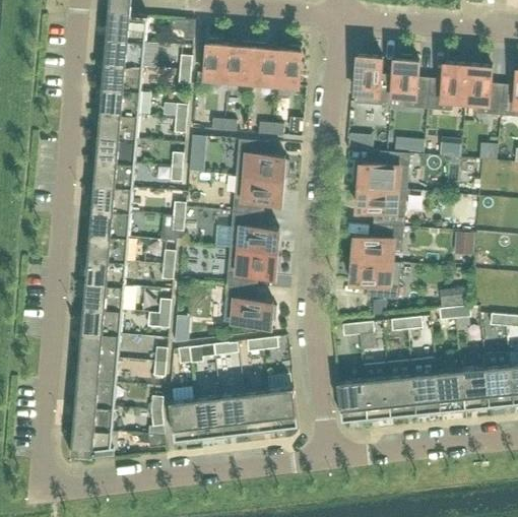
[(108,0),(105,40),(144,44),(146,17),(129,16),(130,1),(130,0),(108,0)]
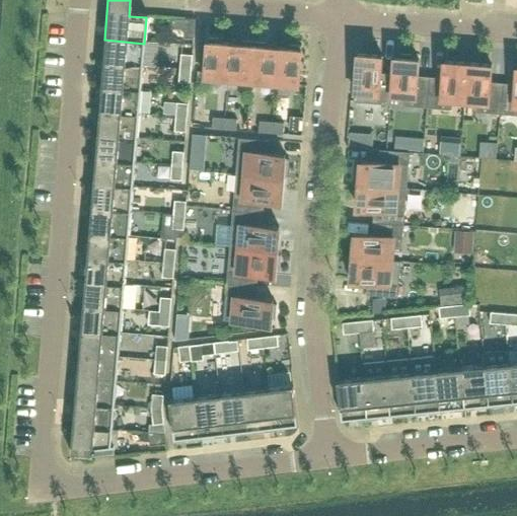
[(194,21),(183,20),(182,40),(192,41),(194,21)]
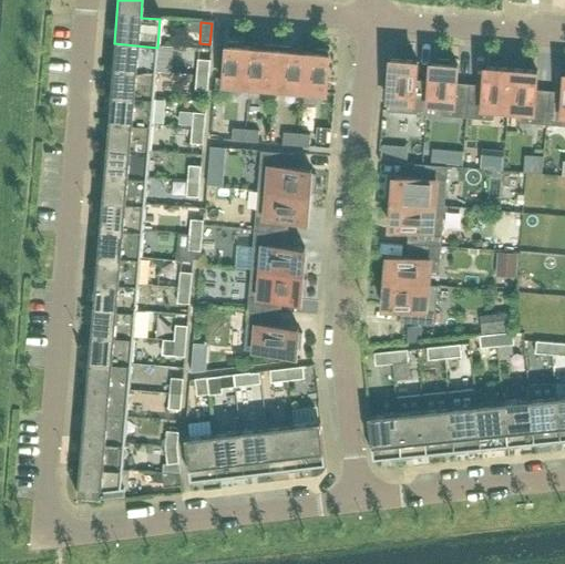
[(114,43),(112,70),(155,73),(157,48),(114,43)]
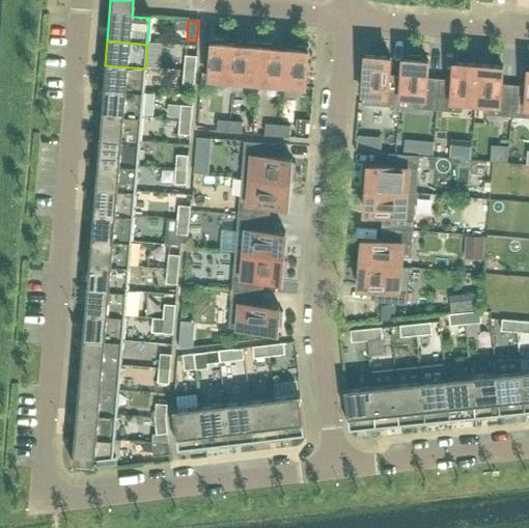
[(231,83),(234,47),(225,46),(225,42),(211,40),(207,81),(231,83)]
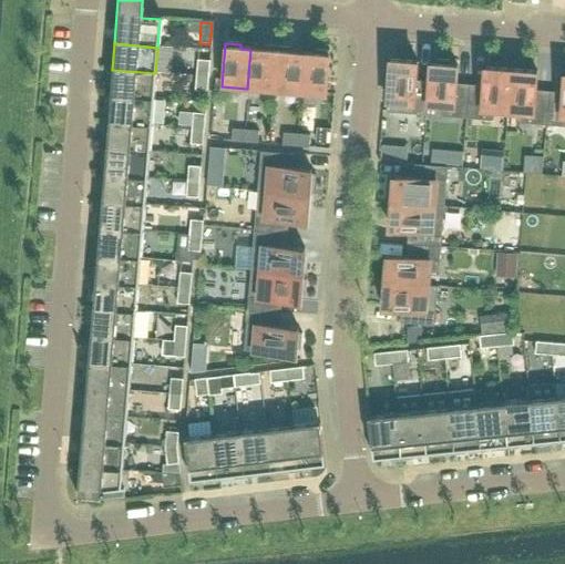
[(273,91),(276,48),(262,47),(262,51),(250,50),(247,89),(273,91)]
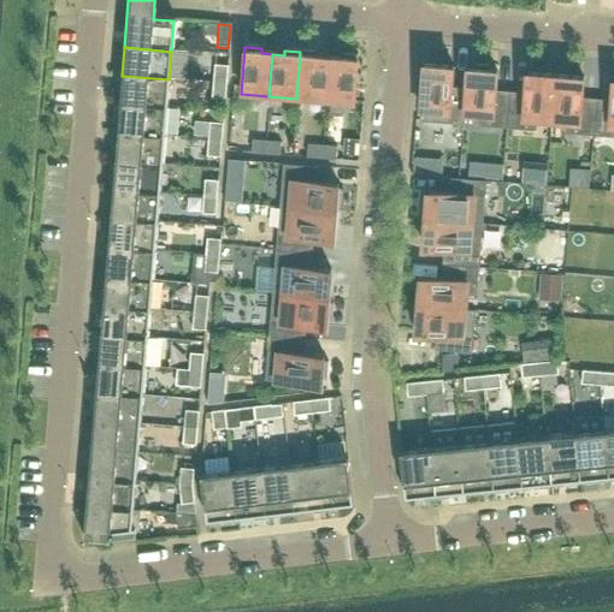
[(296,99),(324,101),(328,59),(316,58),(317,53),(300,52),(296,99)]
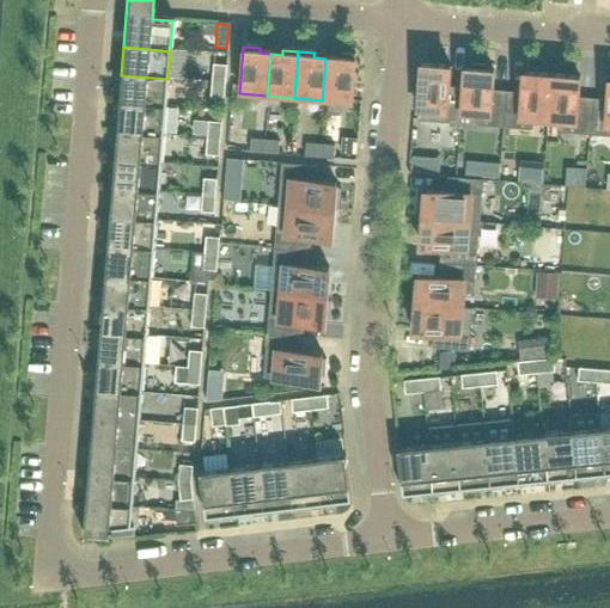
[(336,60),(325,59),(322,100),(349,103),(353,56),(337,55),(336,60)]
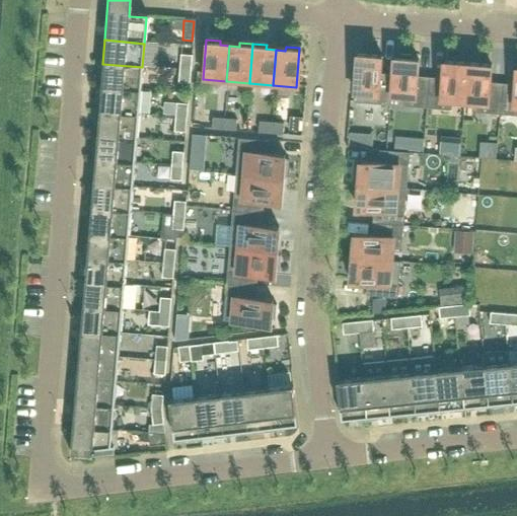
[(190,71),(191,57),(179,56),(177,70),(190,71)]
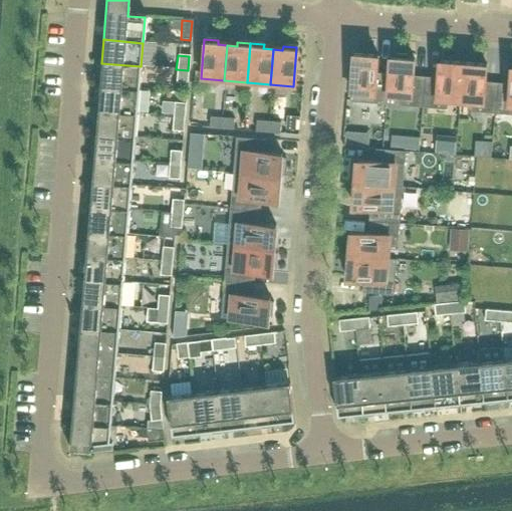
[(385,105),(386,96),(387,80),(374,79),(376,57),(352,55),(348,93),(361,94),(360,103),(385,105)]
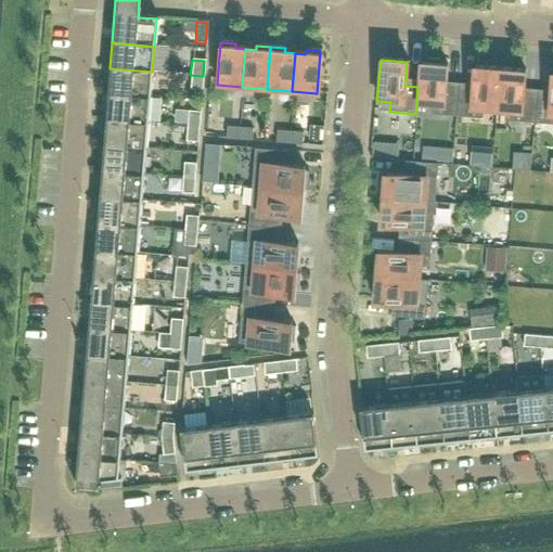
[(420,63),(418,87),(416,104),(429,105),(428,115),(455,117),(458,90),(444,89),(446,65),(441,65),(441,61),(424,60),(424,64),(420,63)]
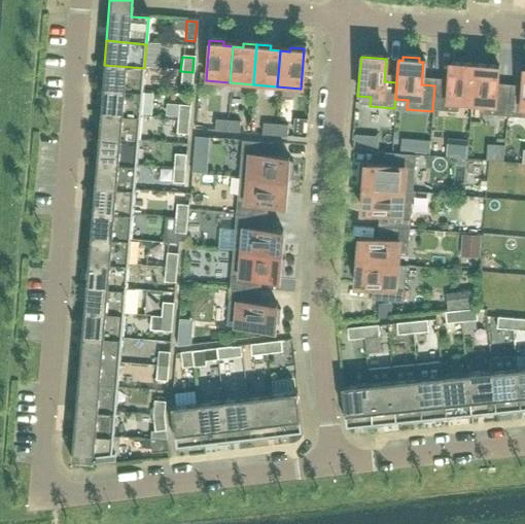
[(457,104),(469,105),(473,66),(449,64),(447,86),(434,85),(432,111),(456,113),(457,104)]
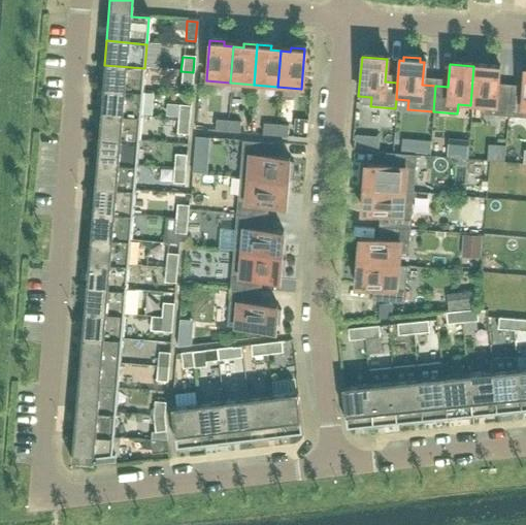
[(142,93),(144,68),(104,65),(102,90),(142,93)]
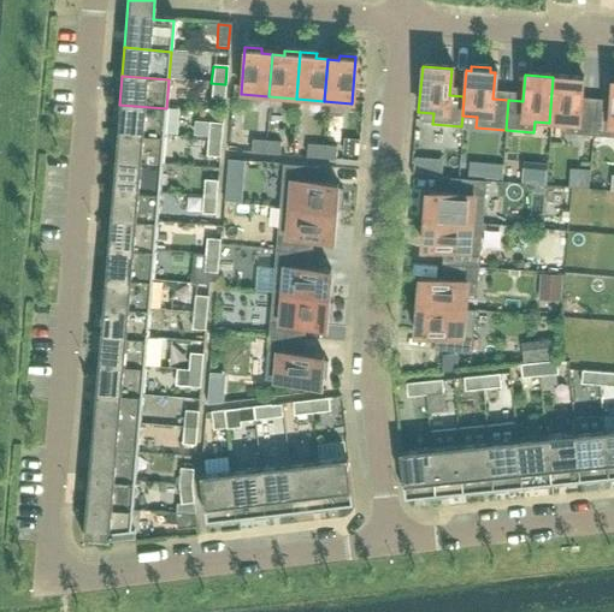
[(591,138),(594,107),(579,106),(582,79),(553,77),(549,123),(564,124),(562,135),(591,138)]
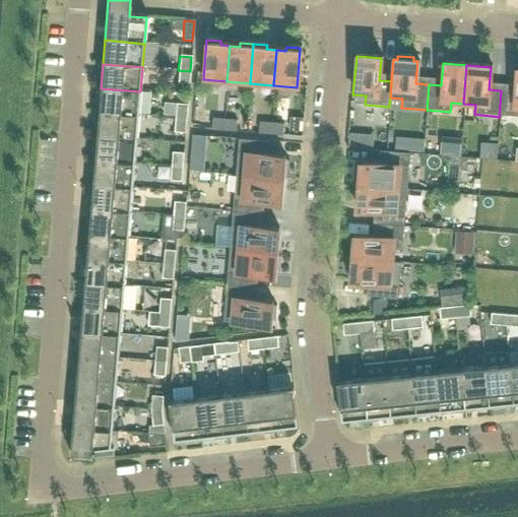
[(517,69),(516,70),(514,91),(501,90),(499,117),(517,118),(517,69)]
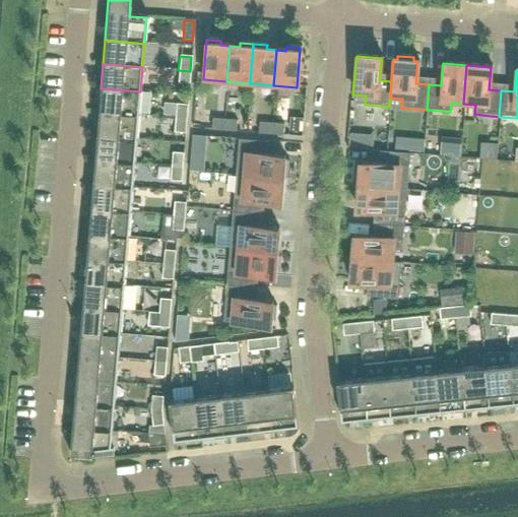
[(188,85),(190,71),(178,70),(177,85),(188,85)]
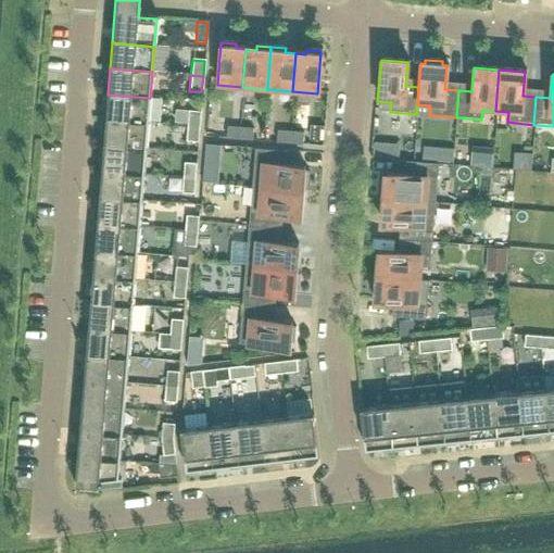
[(108,95),(105,121),(148,124),(150,98),(108,95)]
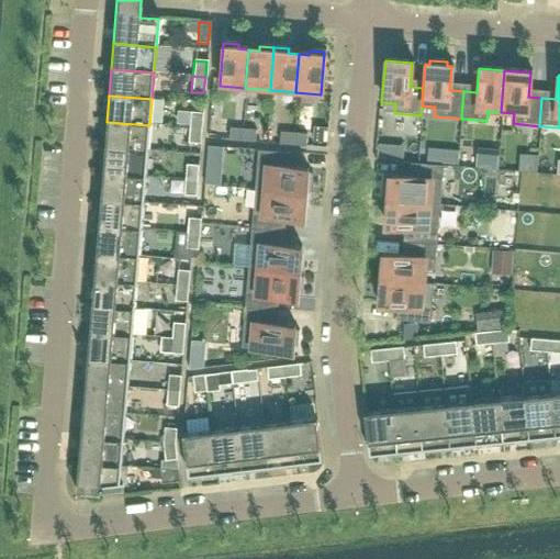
[(200,130),(202,114),(189,113),(188,129),(200,130)]
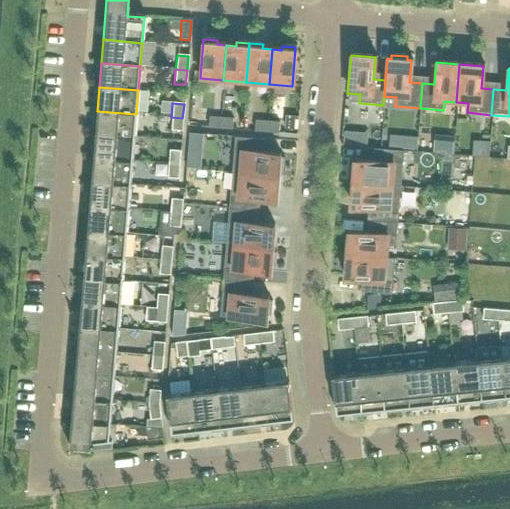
[(134,138),(136,114),(97,111),(95,135),(134,138)]
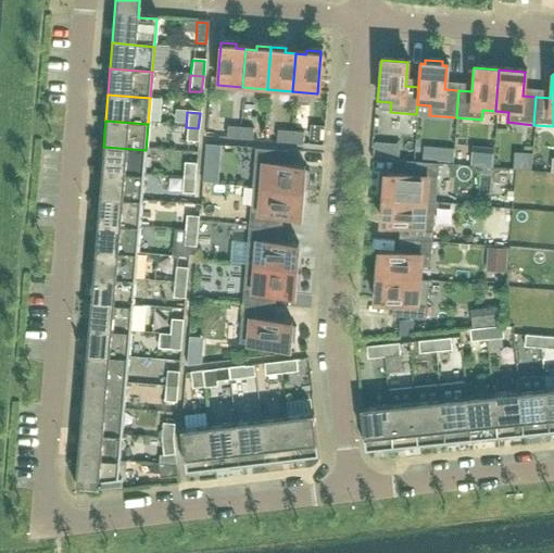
[(238,140),(239,127),(226,126),(225,139),(238,140)]
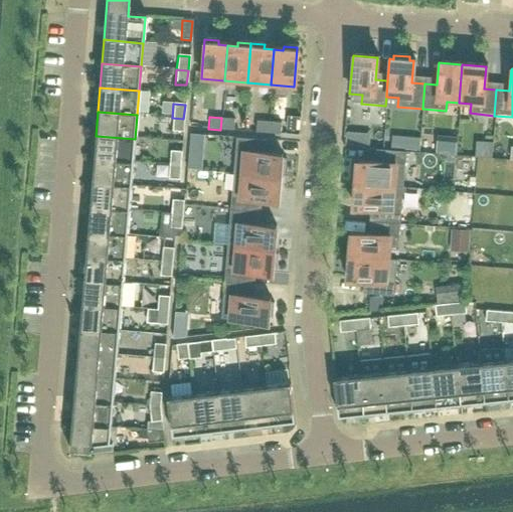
[(182,133),(183,119),(172,118),(171,132),(182,133)]
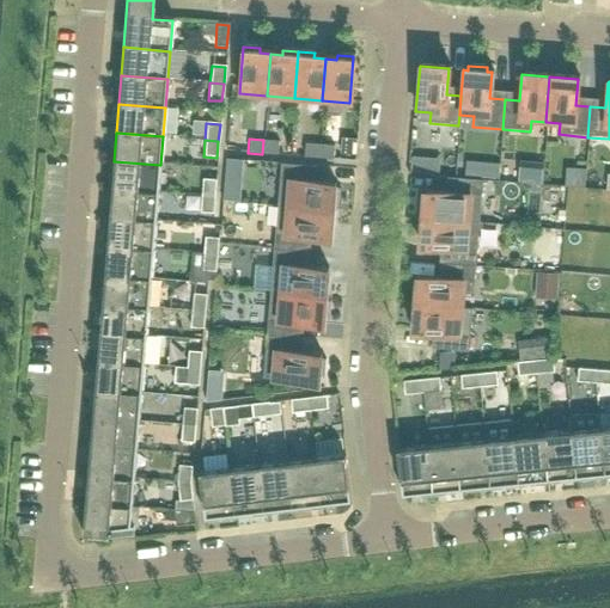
[(263,140),(262,154),(276,155),(278,141),(263,140)]
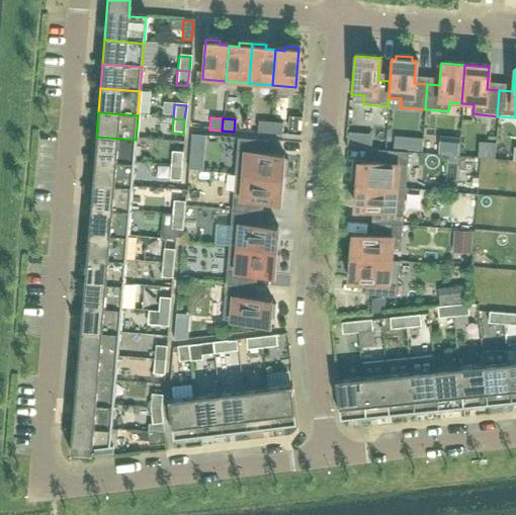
[(256,133),(268,134),(269,122),(257,121),(256,133)]
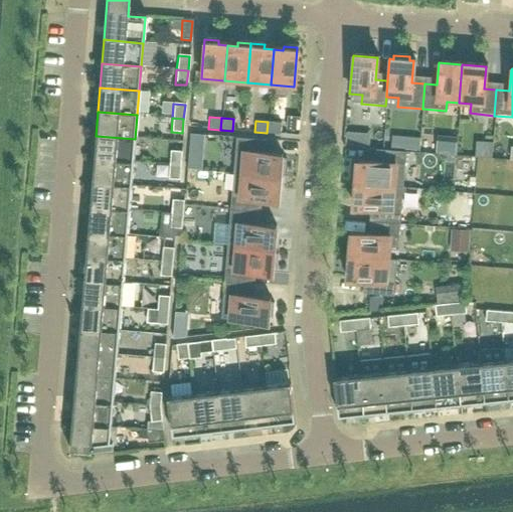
[(280,123),(268,122),(267,133),(280,134),(280,123)]
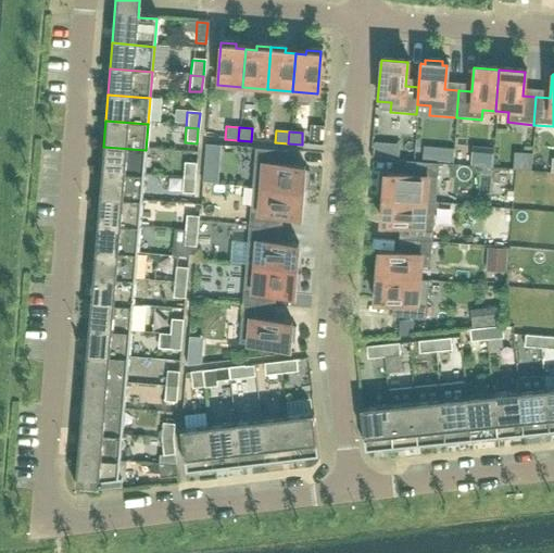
[(101,173),(143,176),(146,150),(103,147),(101,173)]
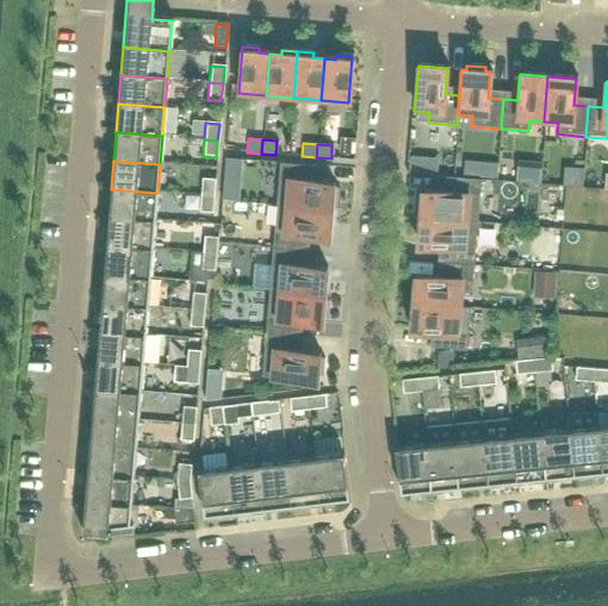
[(222,181),(239,182),(241,162),(223,161),(222,181)]
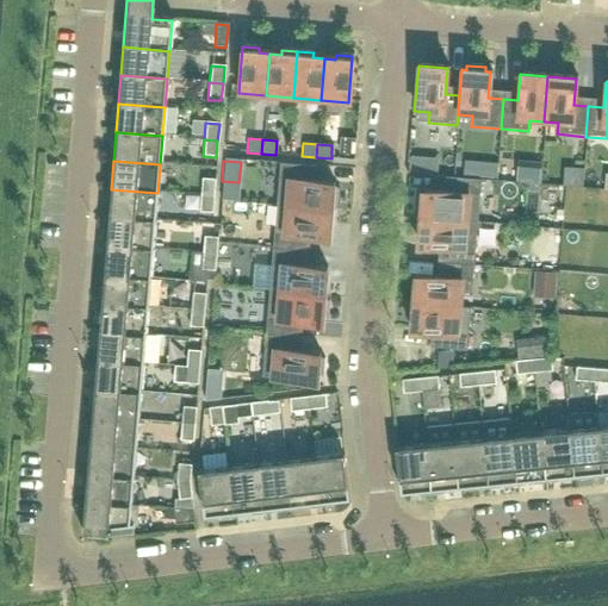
[(278,164),(274,207),(330,212),(332,207),(335,208),(337,189),(333,189),(333,183),(306,182),(309,167),(278,164)]
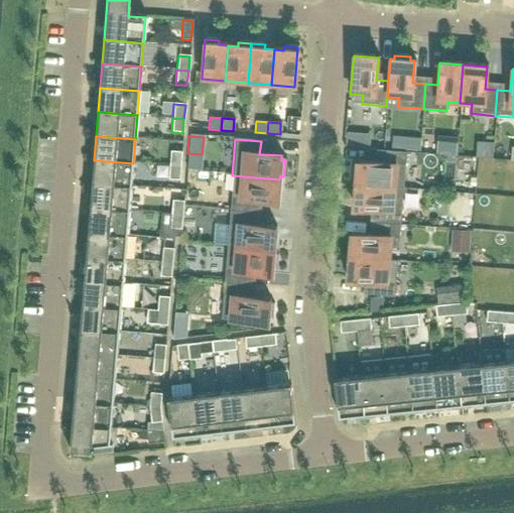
[(355,185),(392,188),(394,165),(404,166),(405,153),(380,151),(379,163),(357,162),(357,166),(353,166),(352,181),(355,182),(355,185)]
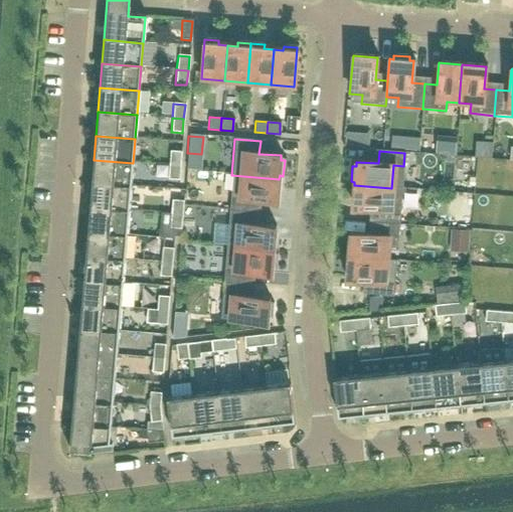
[(179,167),(181,153),(169,152),(168,166),(179,167)]
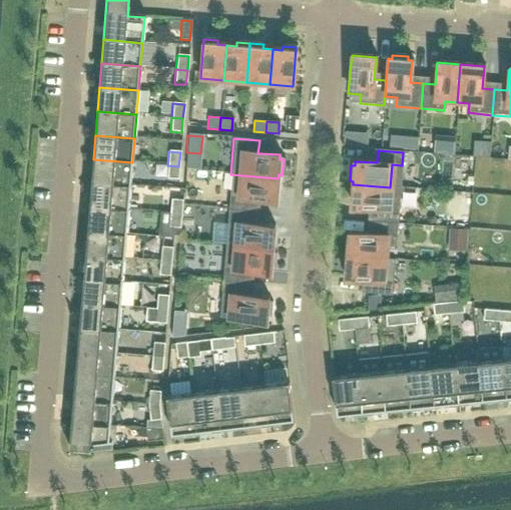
[(130,186),(132,162),(93,159),(91,183),(130,186)]
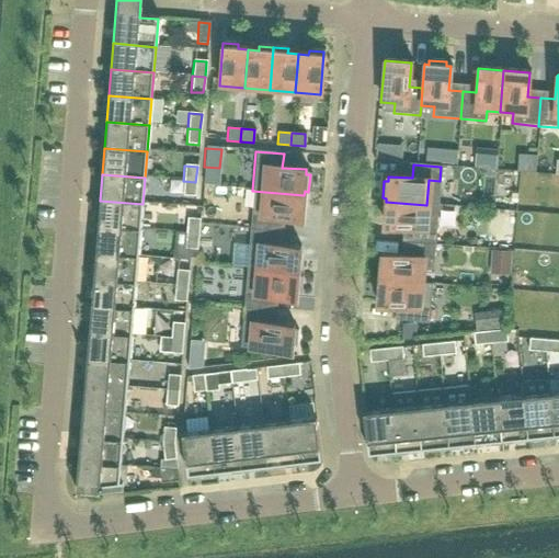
[(522,209),(520,178),(500,179),(502,211),(522,209)]
